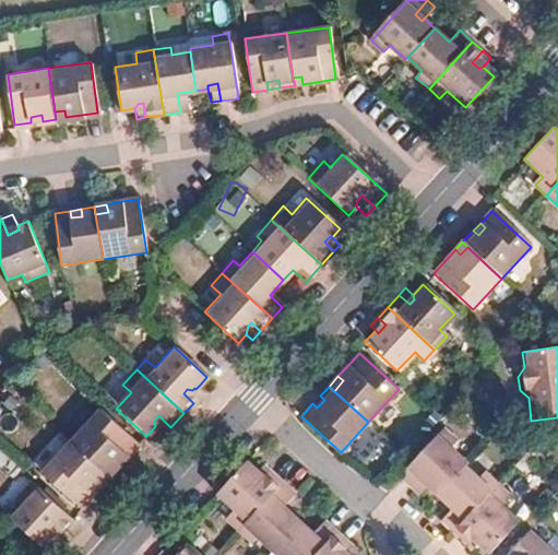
[(193,403),(202,394),(196,389),(194,388),(192,390),(187,389),(183,393),(193,403)]
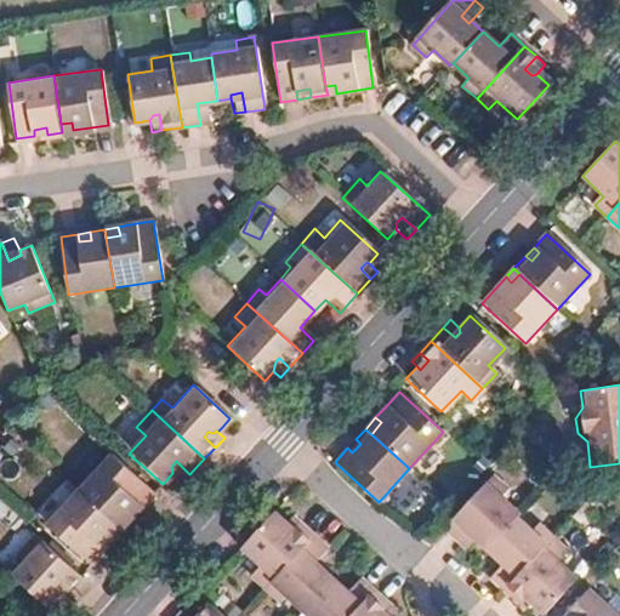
[(360,444),(356,439),(347,448),(352,452),(360,444)]
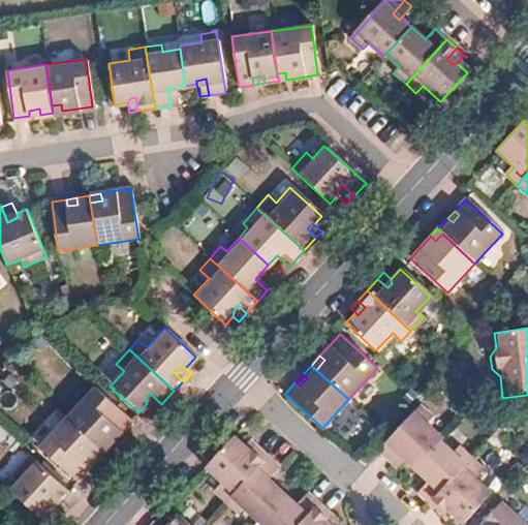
[(92,385),(64,415),(96,445),(104,437),(109,442),(128,420),(92,385)]
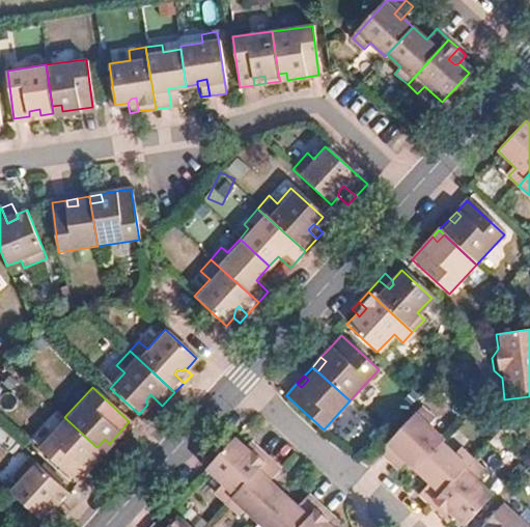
[(146,399),(147,405),(156,413),(162,406),(150,394),(146,399)]
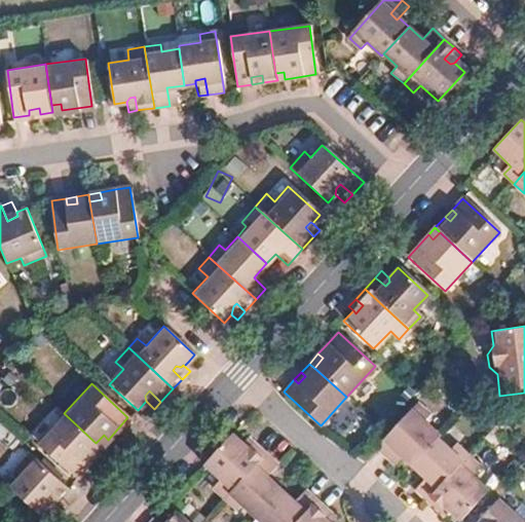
[(412,408),(374,448),(386,460),(398,448),(401,451),(402,457),(411,465),(436,439),(446,426),(428,410),(422,417),(412,408)]
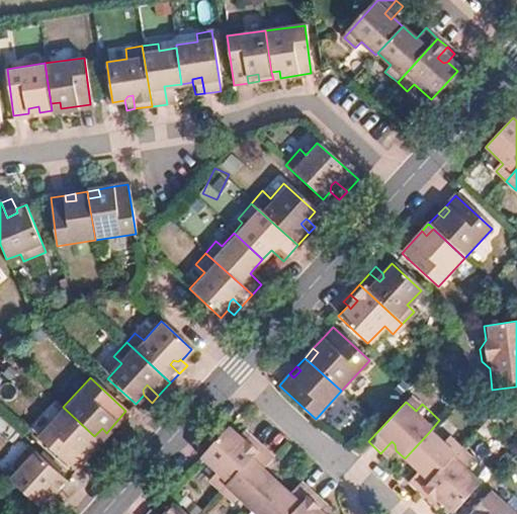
[(94,436),(63,407),(36,435),(74,468),(83,457),(79,454),(85,446),(90,450),(98,440),(94,436)]
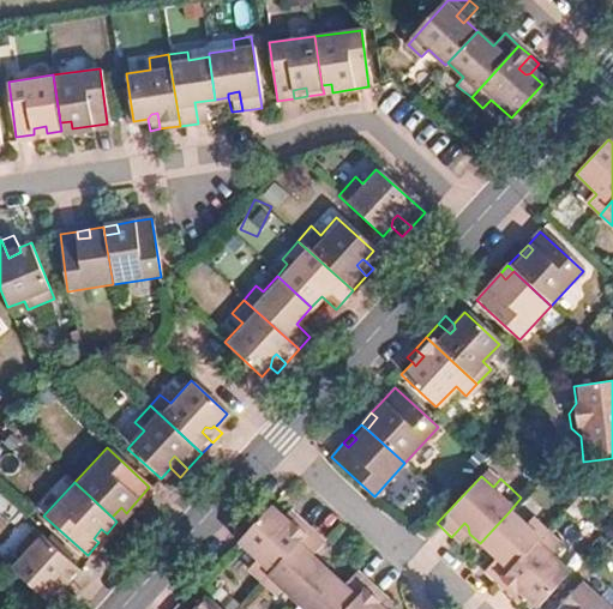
[(0,506),(8,513),(18,500),(0,487),(0,506)]
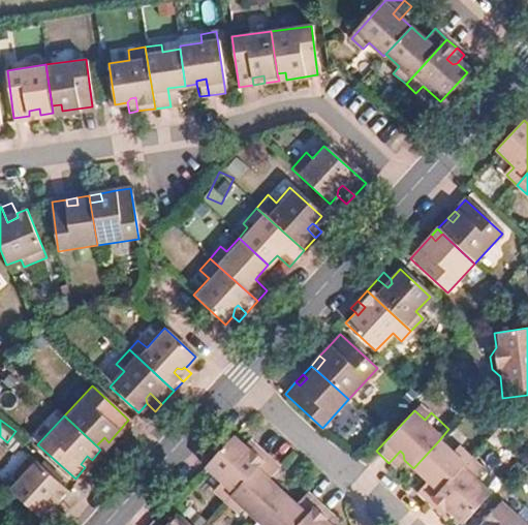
[(100,450),(109,442),(104,437),(96,445),(100,450)]
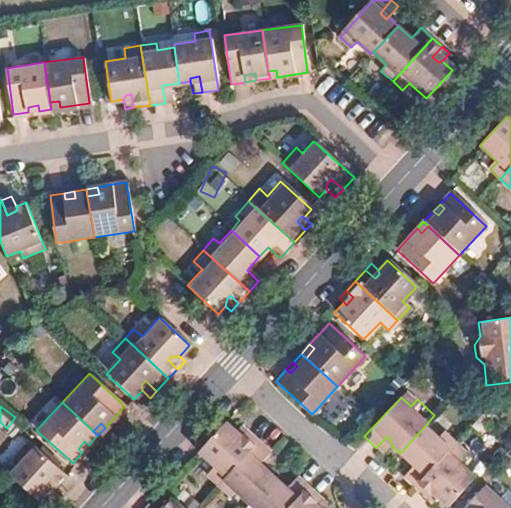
[(413,488),(426,474),(454,444),(441,430),(434,437),(424,427),(400,453),(411,464),(403,473),(405,474),(401,478),(413,488)]
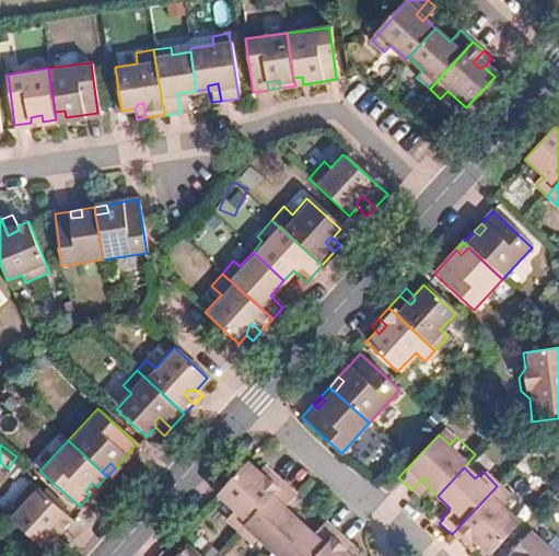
[(248,486),(247,479),(237,471),(208,502),(228,520),(219,530),(230,540),(274,493),(260,481),(253,490),(248,486)]
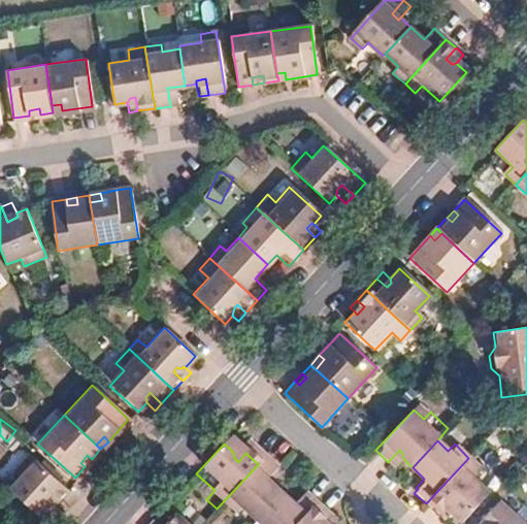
[(468,458),(439,489),(450,498),(457,490),(464,496),(462,498),(473,509),(501,479),(483,461),(490,453),(481,444),(468,458)]
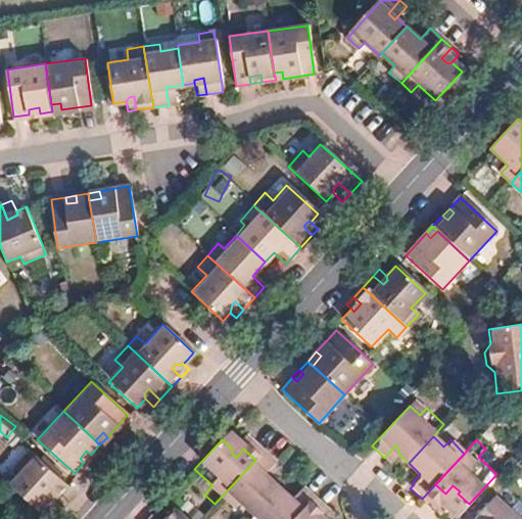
[(236,442),(231,447),(232,454),(236,458),(243,449),(236,442)]
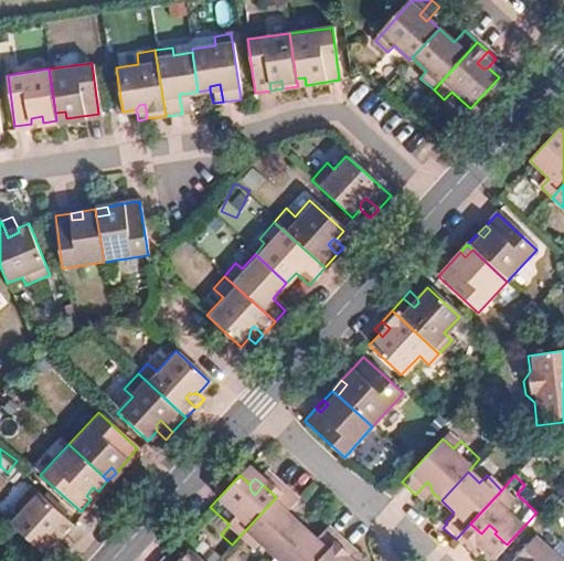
[(422,501),(432,491),(431,485),(427,482),(415,495),(419,498),(422,501)]
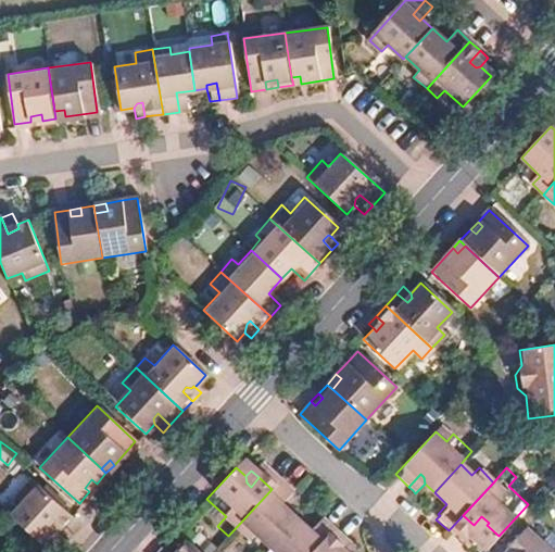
[(89,491),(97,484),(91,479),(85,488),(89,491)]
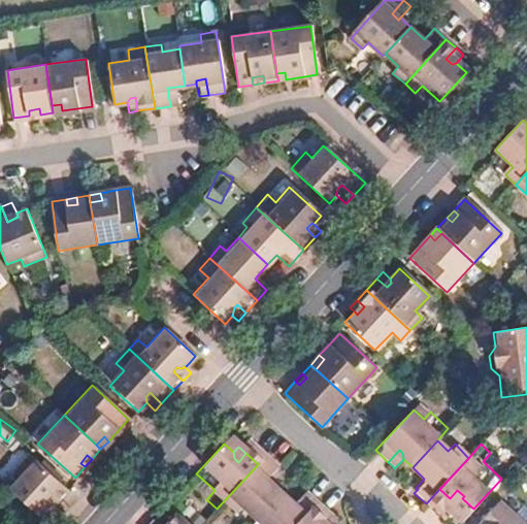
[(17,479),(8,488),(23,502),(46,523),(50,523),(60,513),(47,502),(55,494),(58,497),(63,491),(25,456),(9,472),(17,479)]
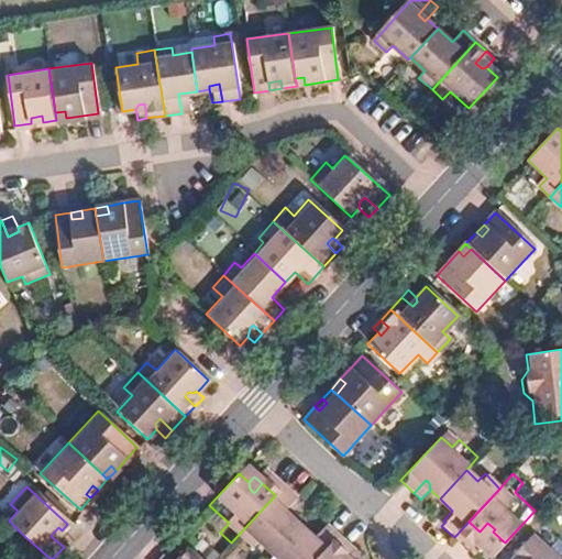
[(287,506),(275,495),(231,543),(244,555),(250,548),(261,558),(265,558),(290,532),(276,518),(287,506)]
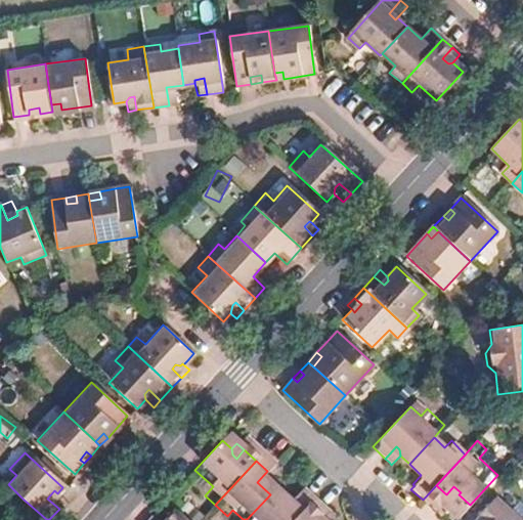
[(473,519),(522,519),(522,499),(507,483),(473,519)]
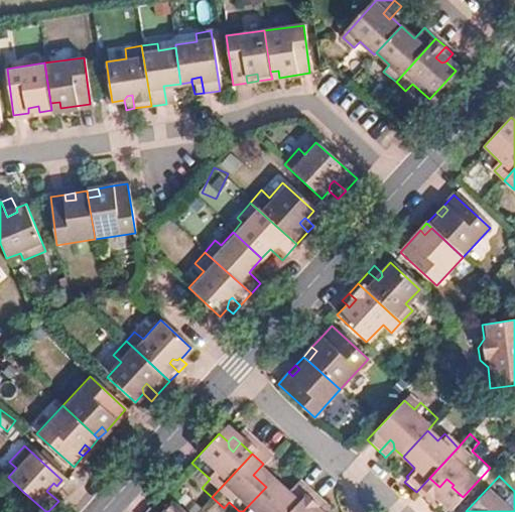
[(446,479),(439,487),(445,493),(452,487),(454,485),(446,479)]
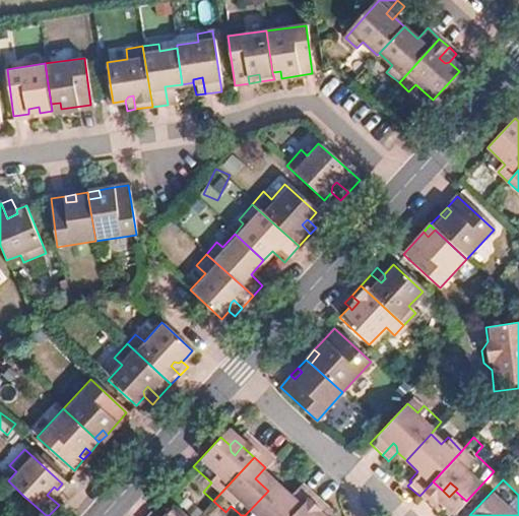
[(62,495),(57,490),(54,487),(47,495),(59,505),(66,498),(62,495)]
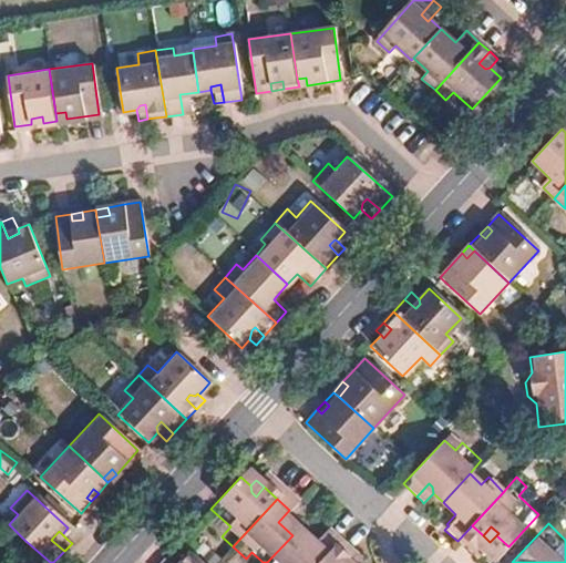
[(292,535),(267,562),(318,562),(331,549),(319,538),(308,550),(292,535)]
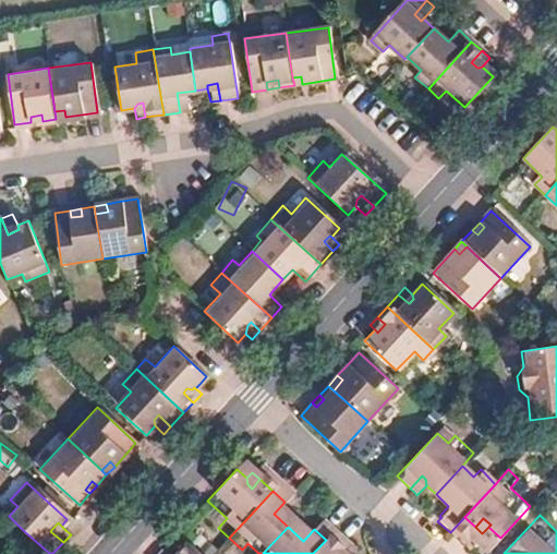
[(326,540),(313,553),(336,553),(339,552),(326,540)]
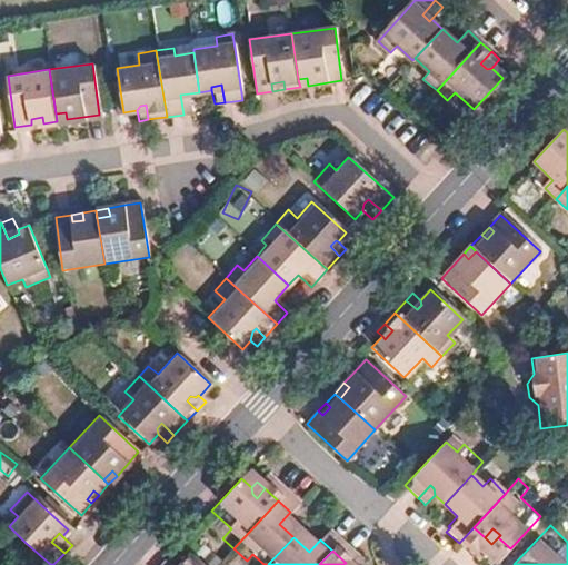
[(200,564),(189,554),(180,564),(179,564),(167,564),(163,562),(160,564),(200,564)]
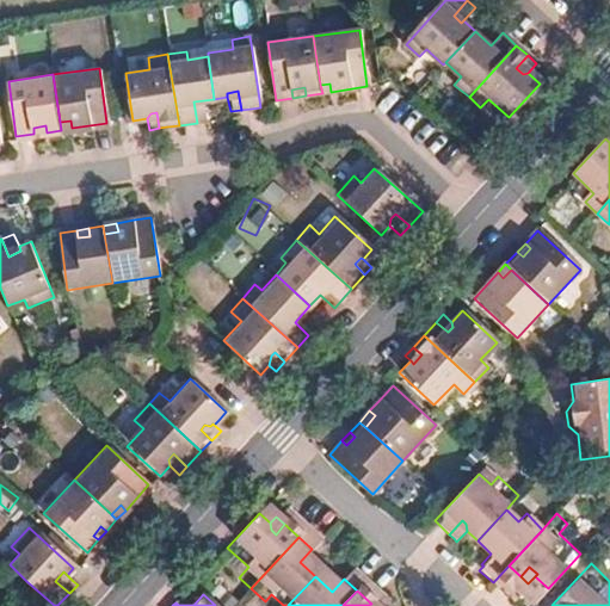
[(192,605),(193,605),(183,595),(176,603),(179,605),(192,605)]
